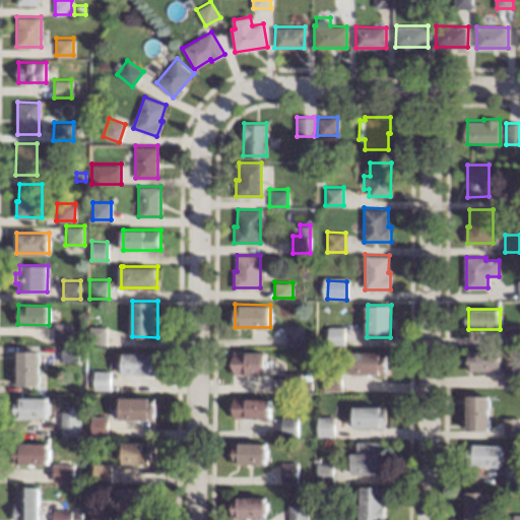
[(71,340),(54,340),(54,322),(71,323),(71,340)]
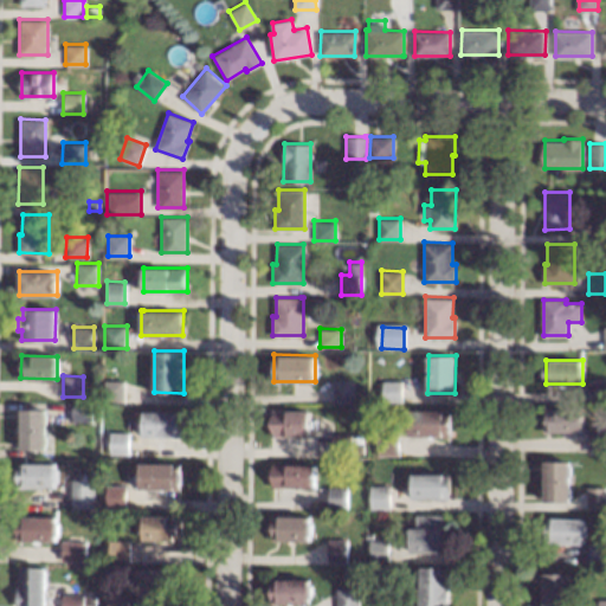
[(126,403),(104,401),(104,379),(126,379),(126,403)]
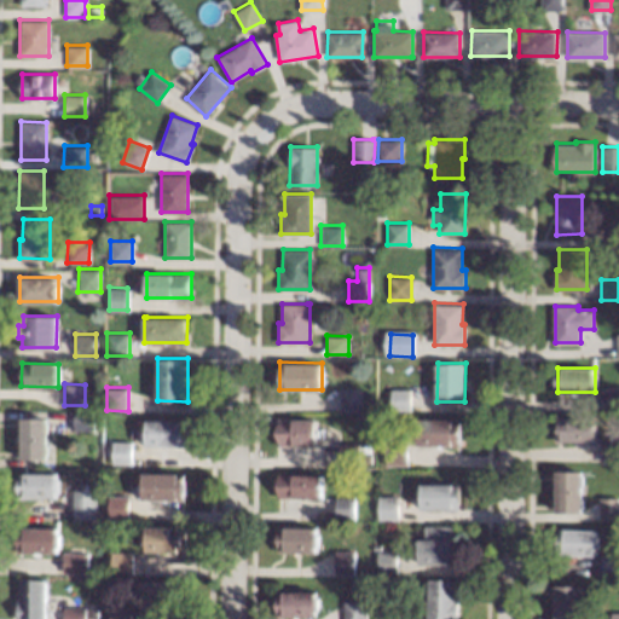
[(410,410),(391,410),(391,387),(411,387),(410,410)]
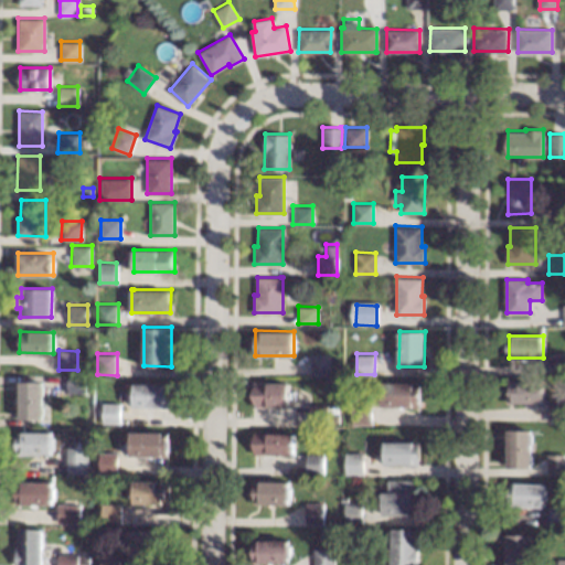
[(329,375),(310,375),(310,354),(330,354),(329,375)]
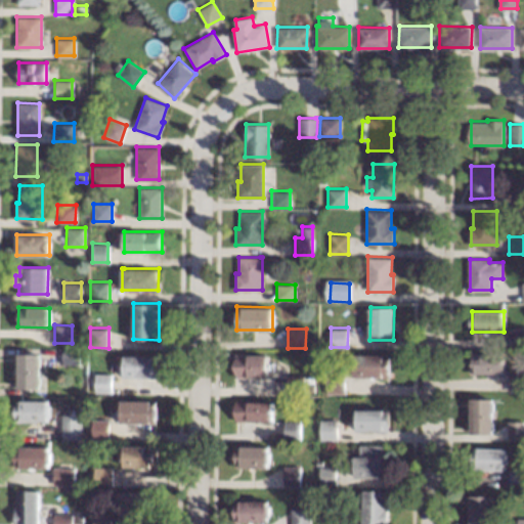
[(80,364),(61,364),(61,349),(80,349),(80,364)]
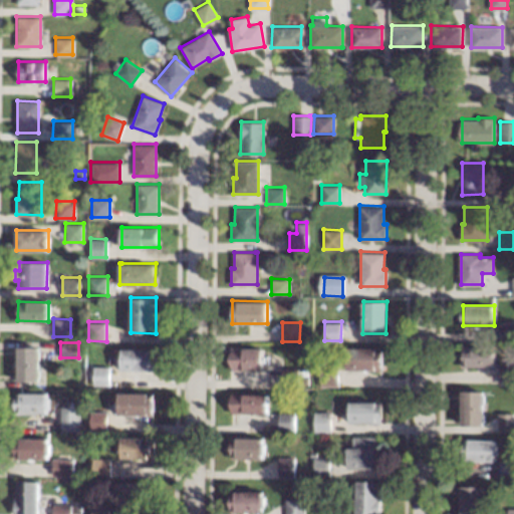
[(39,381),(16,380),(16,345),(40,346),(39,381)]
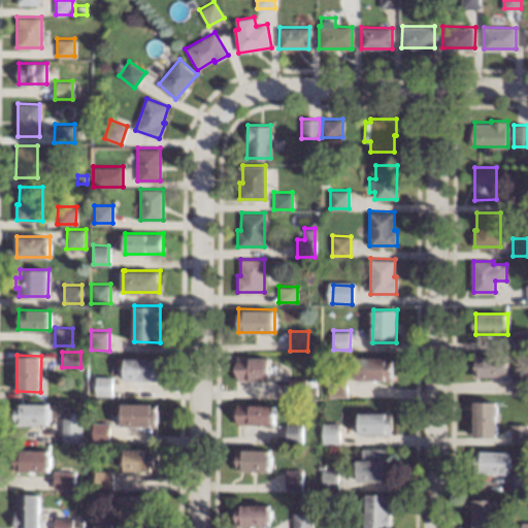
[(506,375),(474,376),(474,355),(506,355),(506,375)]
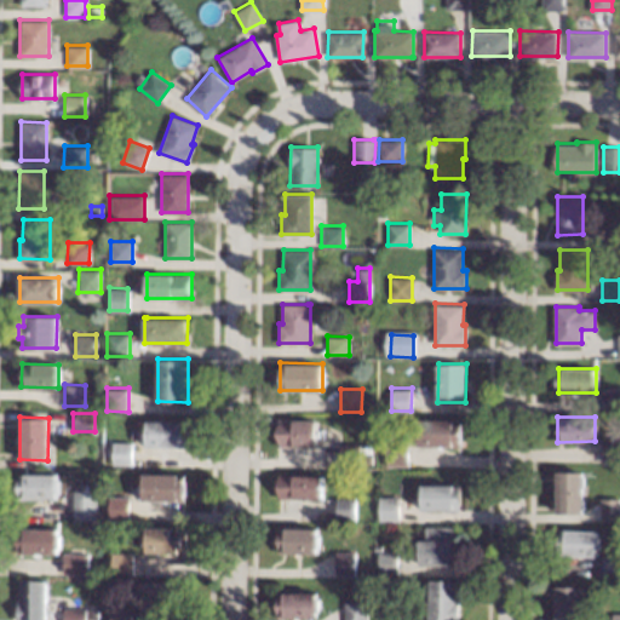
[(187,446),(145,446),(147,418),(187,418),(187,446)]
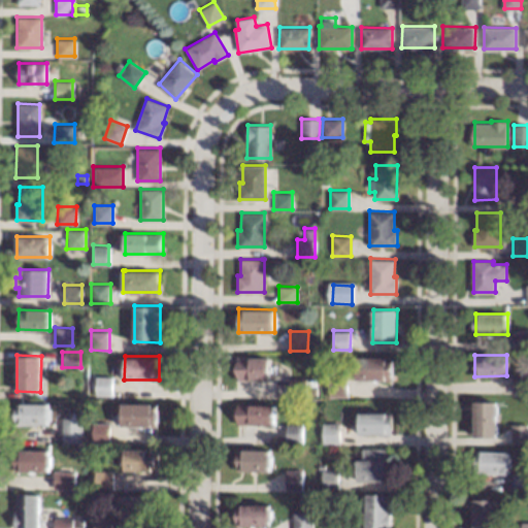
[(270,380),(237,380),(237,356),(270,356),(270,380)]
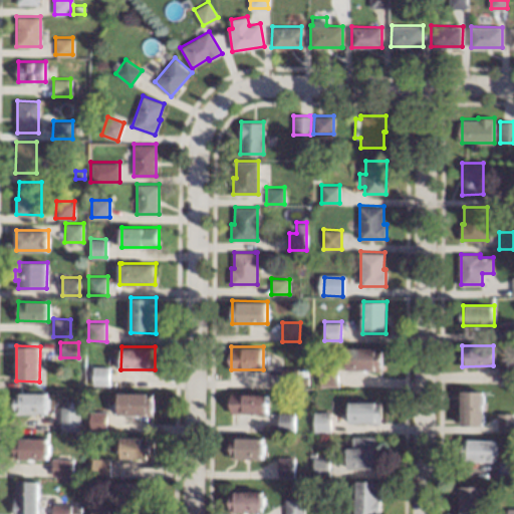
[(380,371),(346,370),(346,346),(381,346),(380,371)]
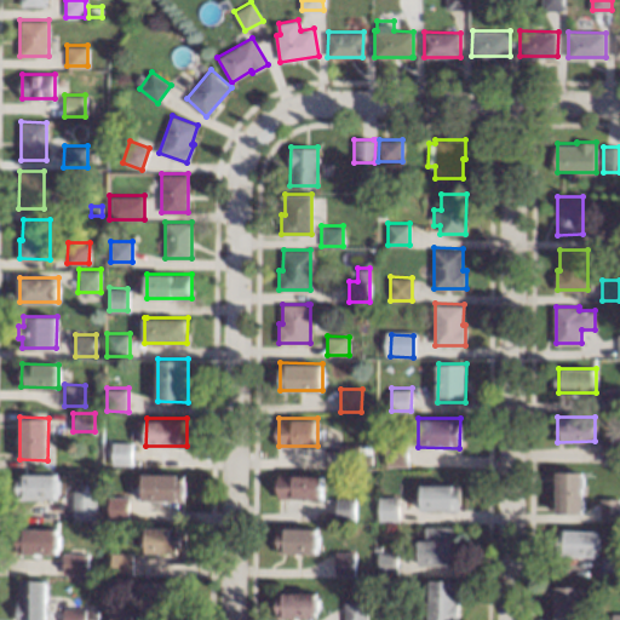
[(408,465),(385,465),(385,440),(409,440),(408,465)]
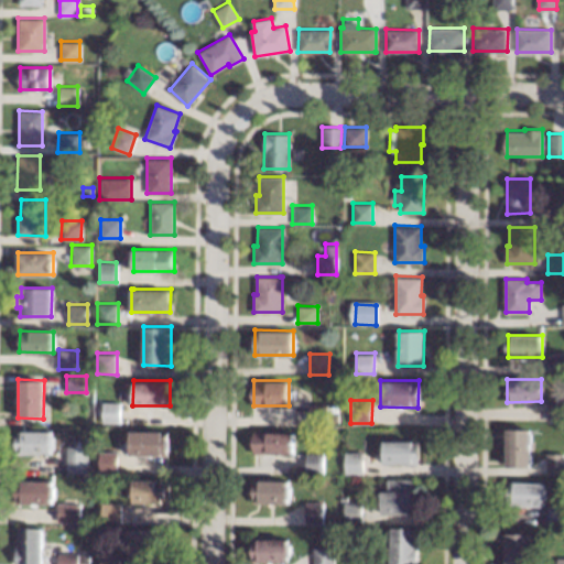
[(120,422),(101,422),(101,401),(121,401),(120,422)]
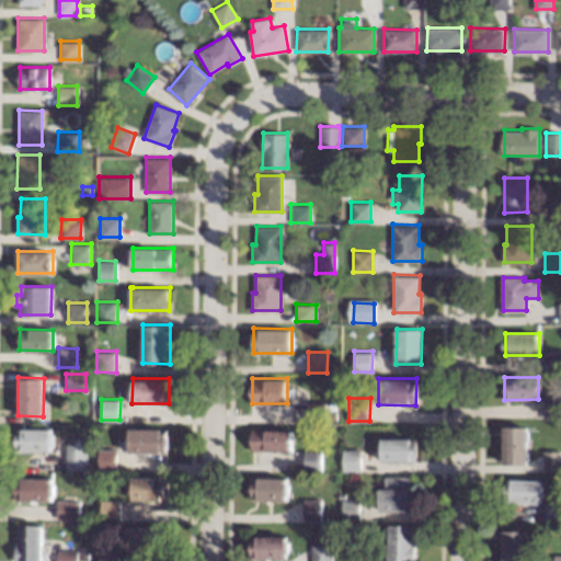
[(528,464),(505,464),(505,426),(528,426),(528,464)]
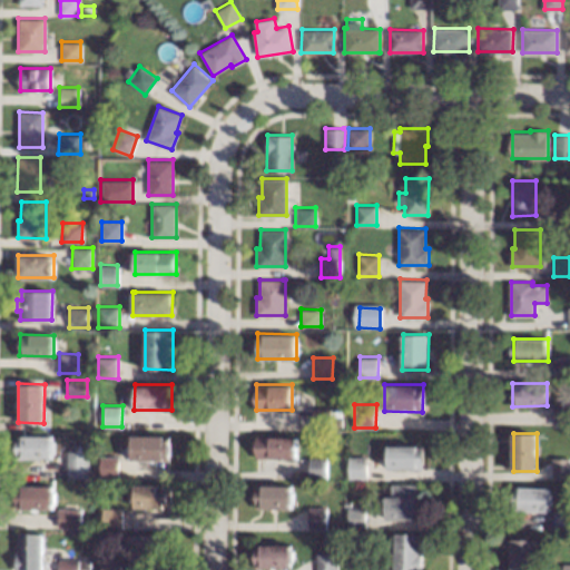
[(52,458),(16,458),(17,434),(51,434),(52,434),(52,458)]
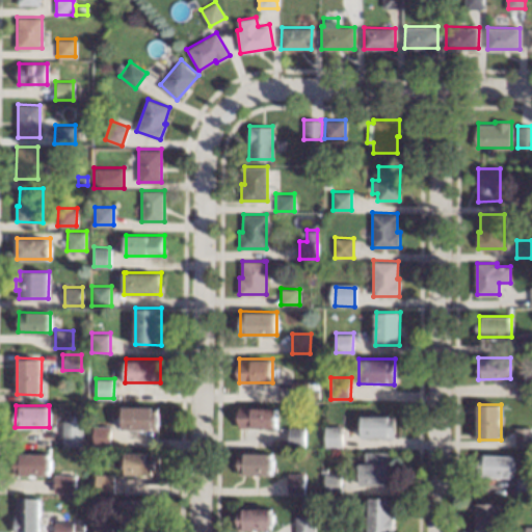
[(154,408),(159,408),(159,427),(154,427),(154,429),(123,429),(123,406),(154,406),(154,408)]
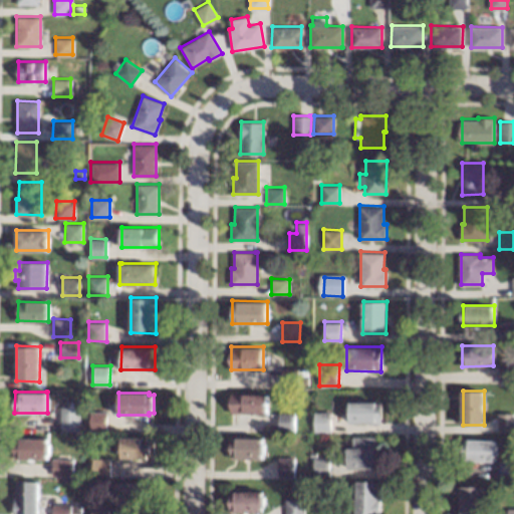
[(268,412),(230,412),(230,394),(268,394),(268,412)]
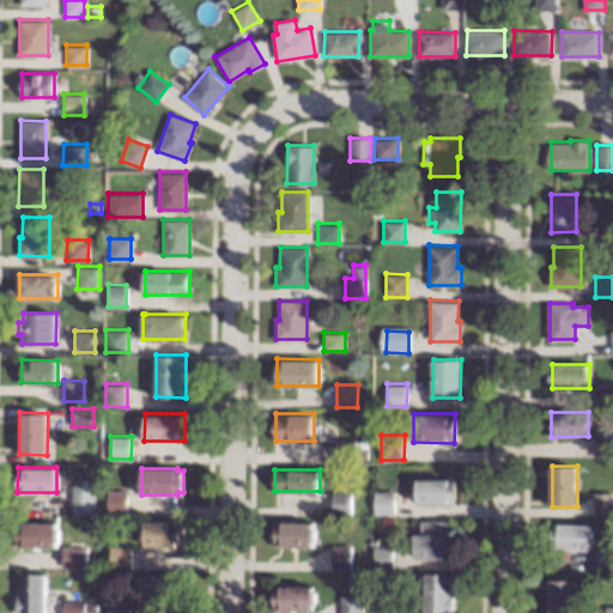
[(457,504),(417,504),(417,477),(457,478),(457,504)]
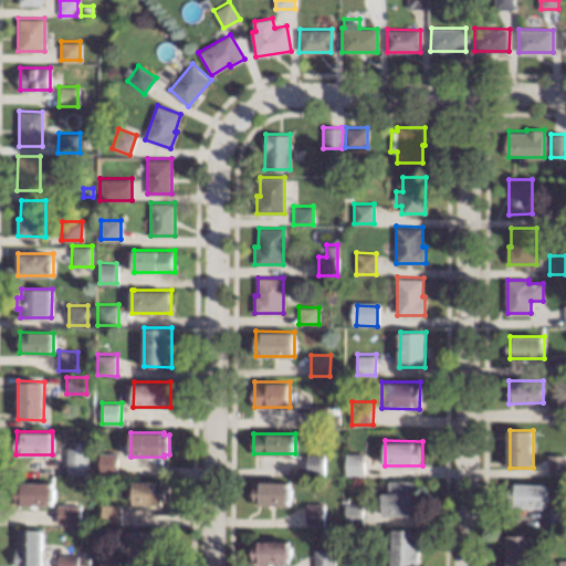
[(91,474),(72,474),(72,452),(91,452),(91,474)]
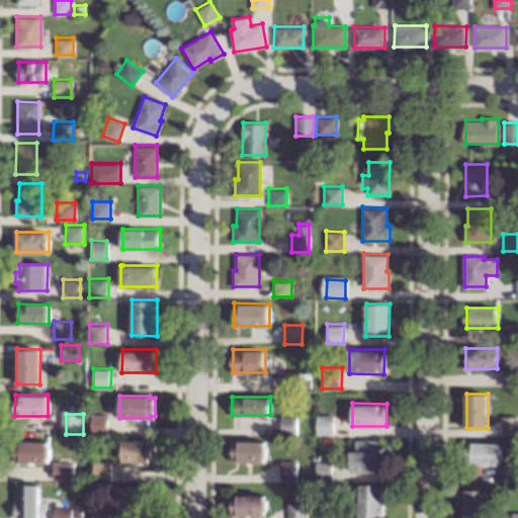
[(108,433),(91,433),(91,414),(108,414),(108,433)]
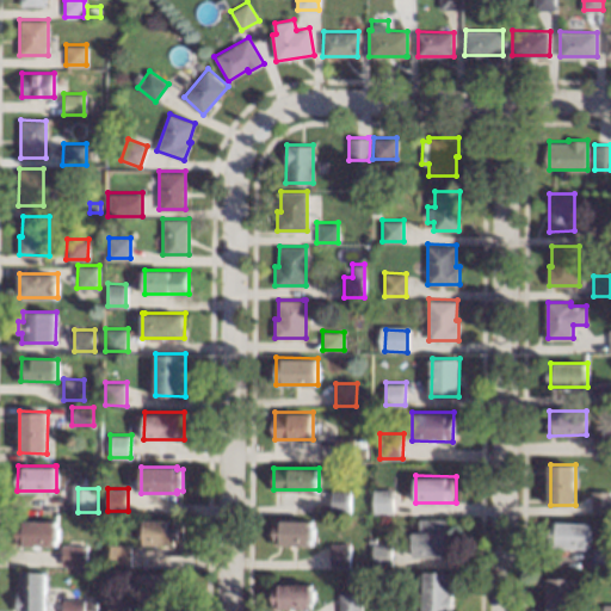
[(350,511),(332,511),(332,489),(350,489),(350,511)]
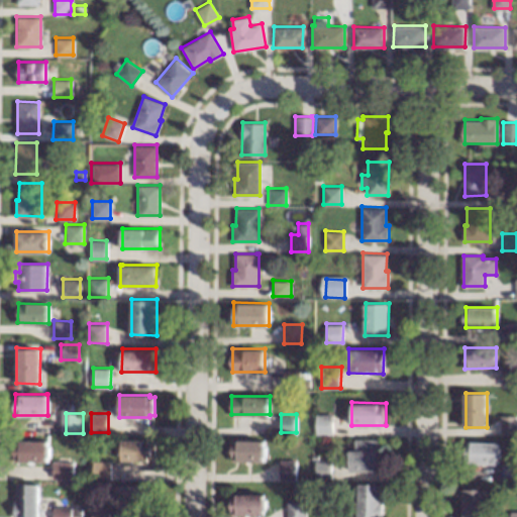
[(332,433),(316,434),(316,414),(332,414),(332,433)]
